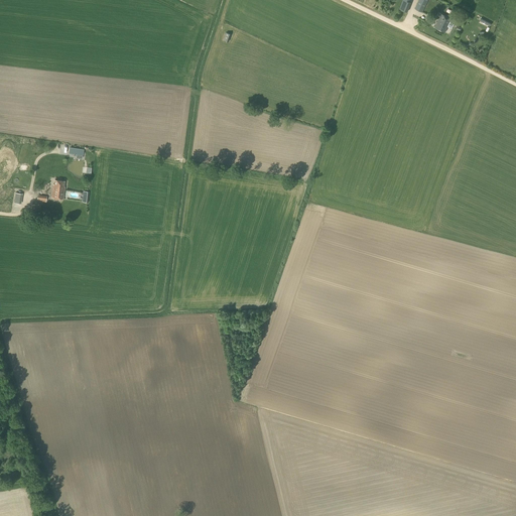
[(407,12),(411,3),(409,2),(410,0),(402,0),(399,9),(407,12)]
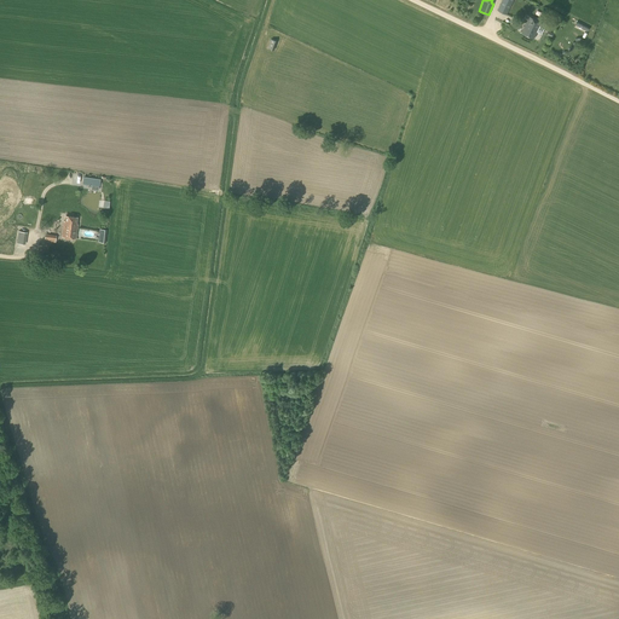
[(507,15),(514,0),(502,0),(497,10),(507,15)]
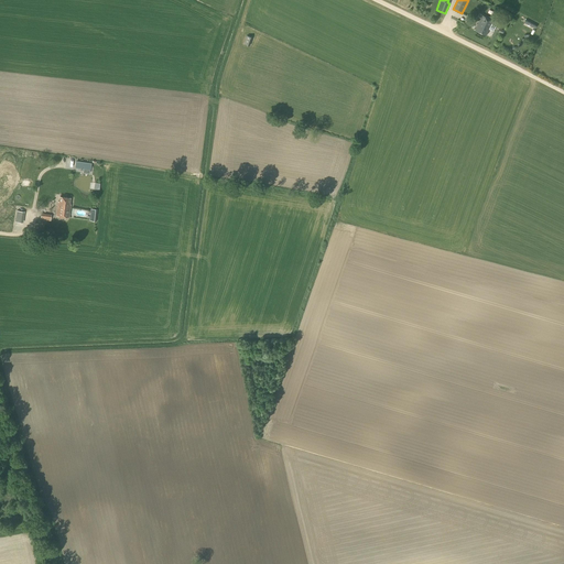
[(483,23),(490,28),(494,20),(483,14),(479,21),(484,23),(483,23)]
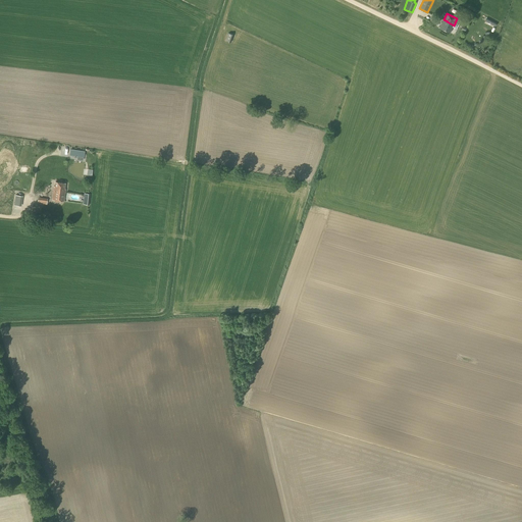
[(450,33),(454,25),(447,21),(448,21),(444,19),(439,28),(450,33)]
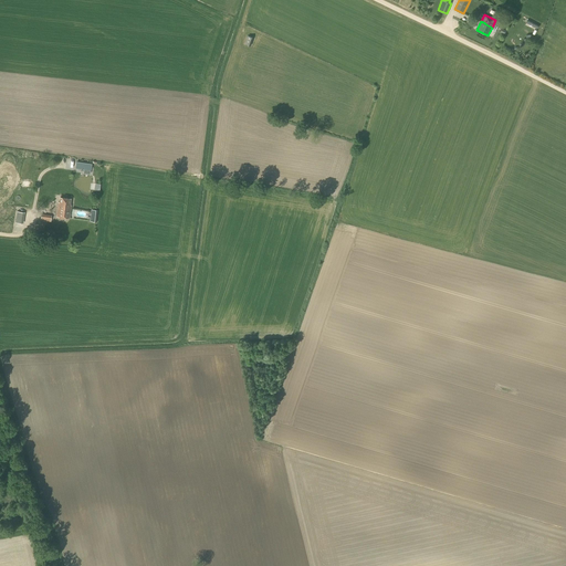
[(76,161),(75,167),(84,169),(84,173),(90,174),(90,169),(91,170),(92,164),(76,161)]
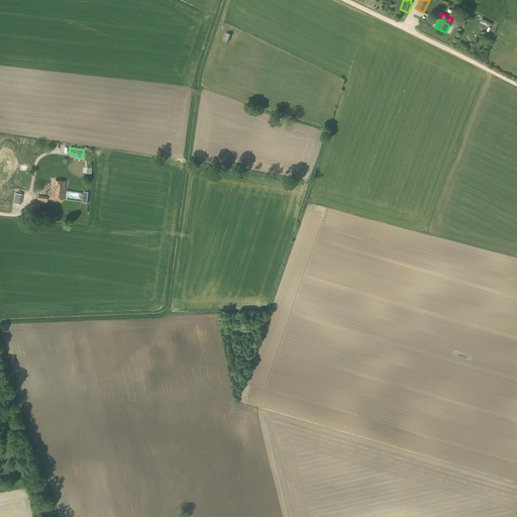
[(64,187),(65,182),(55,180),(55,185),(53,185),(52,198),(64,199),(65,187),(64,187)]
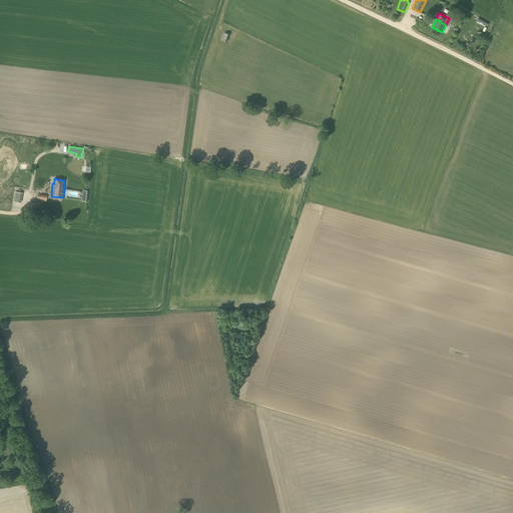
[(21,202),(22,192),(15,191),(13,201),(21,202)]
